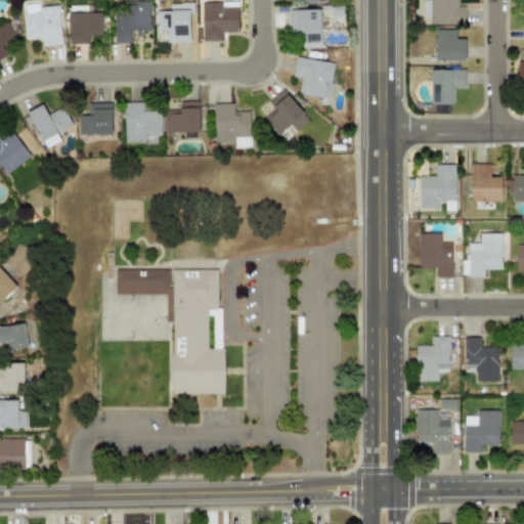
[(456,0),(422,0),(422,16),(429,16),(429,24),(465,24),(464,6),(456,6),(456,0)]
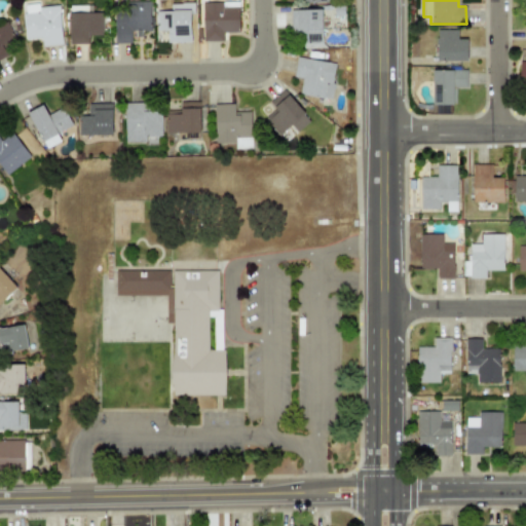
[(150,1),(127,2),(127,7),(114,7),(115,43),(134,42),(133,36),(143,36),(143,31),(151,31),(150,1)]
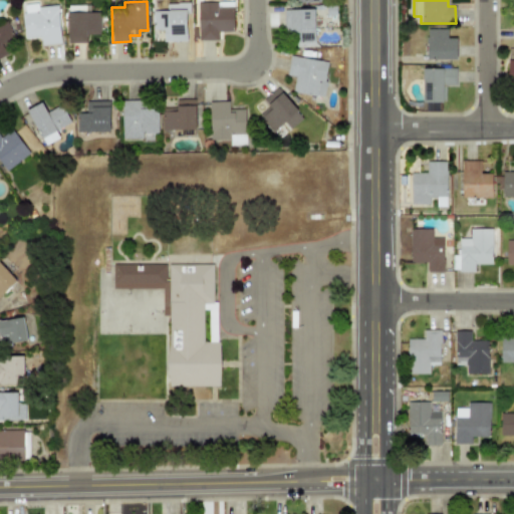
[(218,32),(234,31),(233,2),(197,2),(198,40),(219,40),(218,32)]
